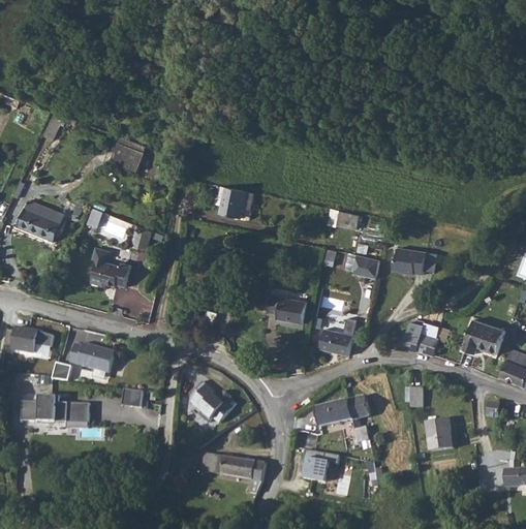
[(52,112),(43,136),(55,139),(63,115),(52,112)]
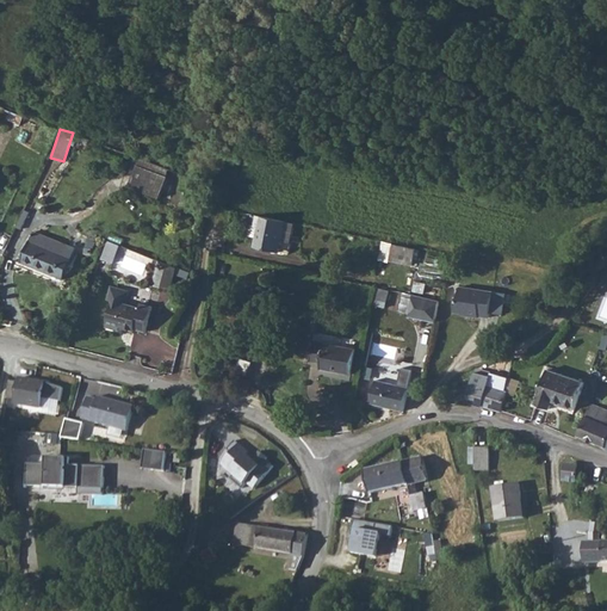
[(129,179),(160,190),(167,168),(136,158),(129,179)]
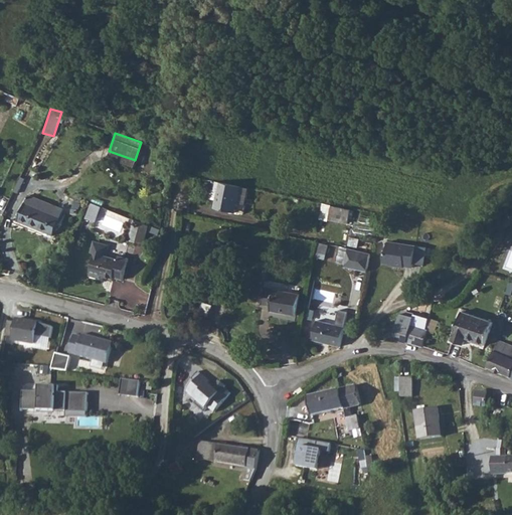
[(245,188),(214,181),(212,190),(216,191),(214,201),(213,208),(240,214),(245,188)]
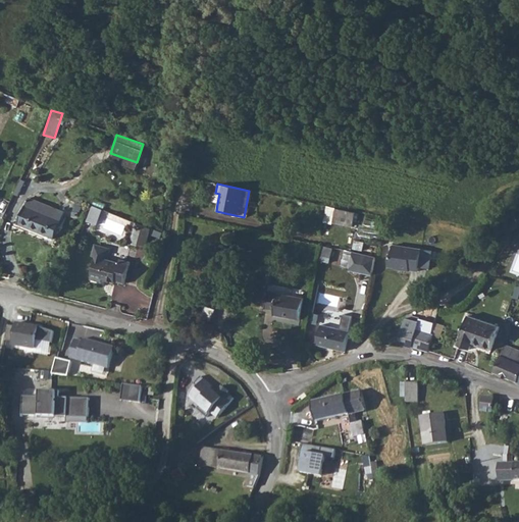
[(217,204),(219,194),(215,193),(211,192),(209,203),(217,204)]
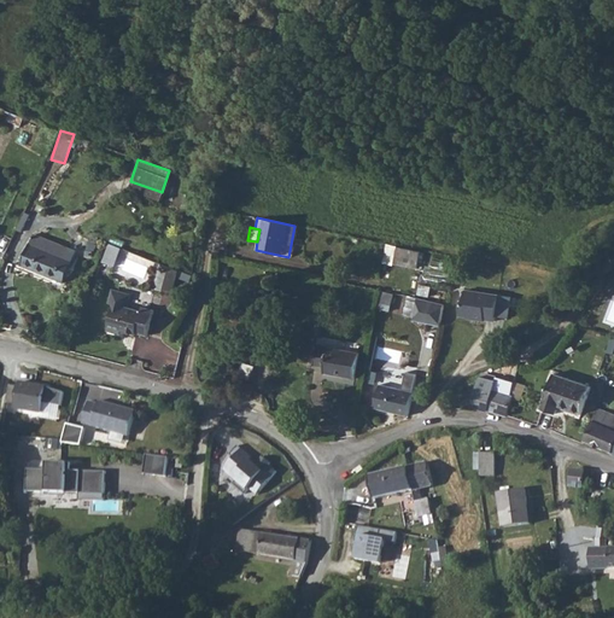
[(58,281),(71,250),(29,233),(16,263),(58,281)]
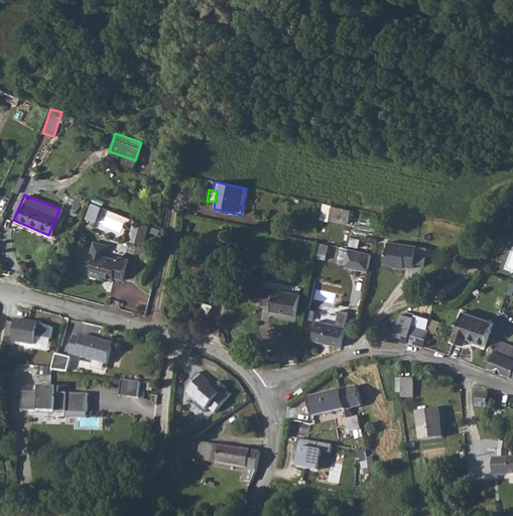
[(90,202),(84,218),(95,222),(101,206),(90,202)]
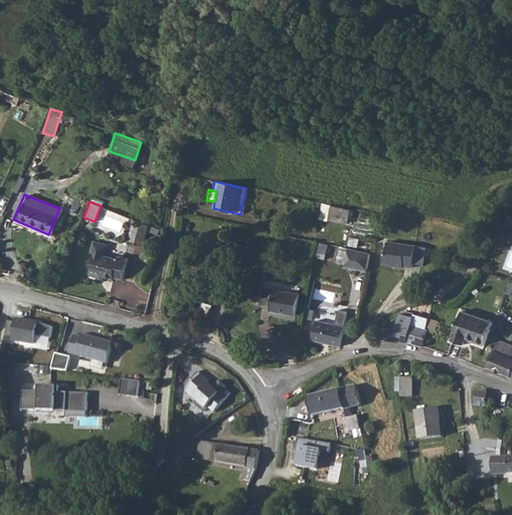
[(347,207),(328,204),(326,217),(345,221),(347,207)]
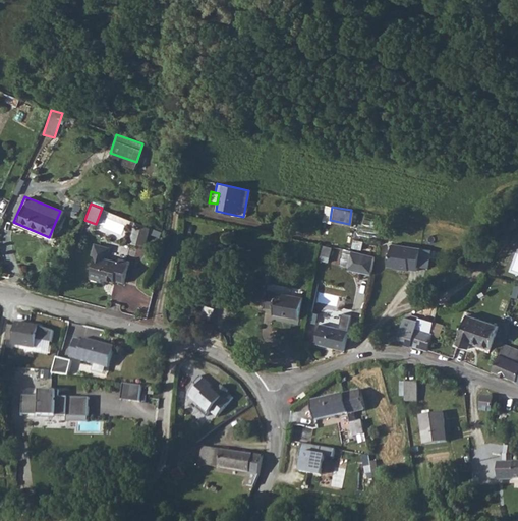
[(144,250),(151,230),(136,225),(129,245),(144,250)]
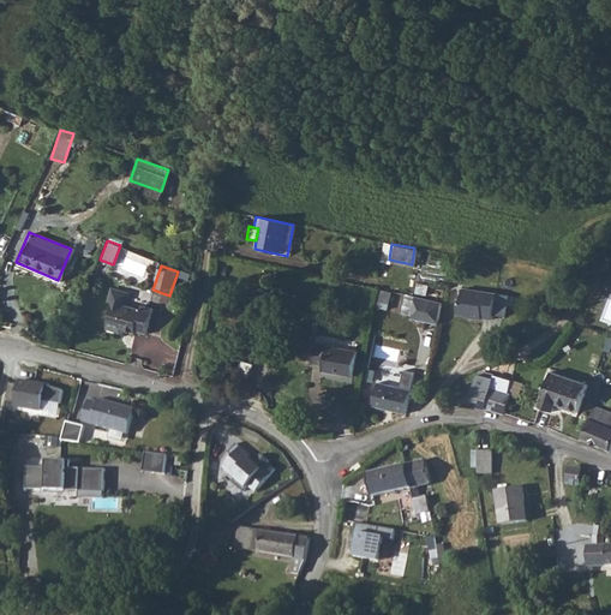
[(508,294),(461,287),(459,302),(456,304),(455,312),(468,315),(468,316),(479,318),(480,316),(491,317),(492,314),(504,316),(508,294)]
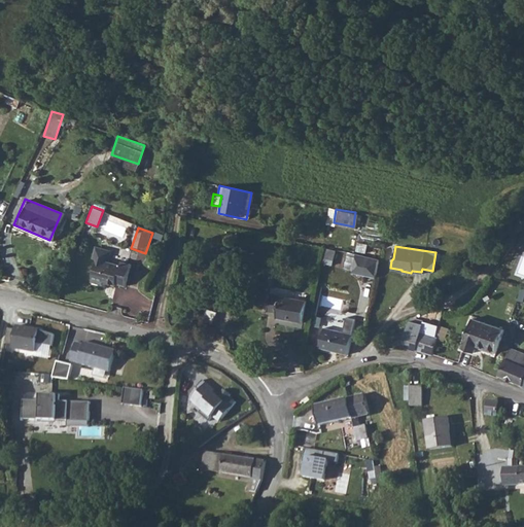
[(322,262),(332,264),(334,249),(324,248),(322,262)]
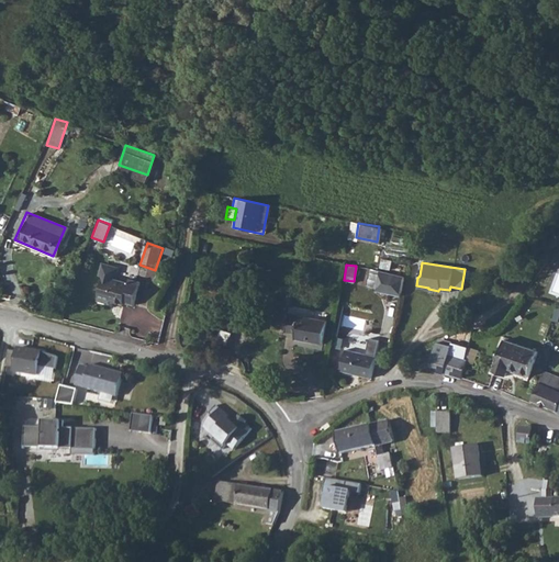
[(125,283),(125,287),(111,282),(114,271),(111,271),(101,268),(98,267),(94,278),(99,279),(92,302),(105,306),(105,305),(118,308),(119,306),(129,310),(135,285),(125,283)]
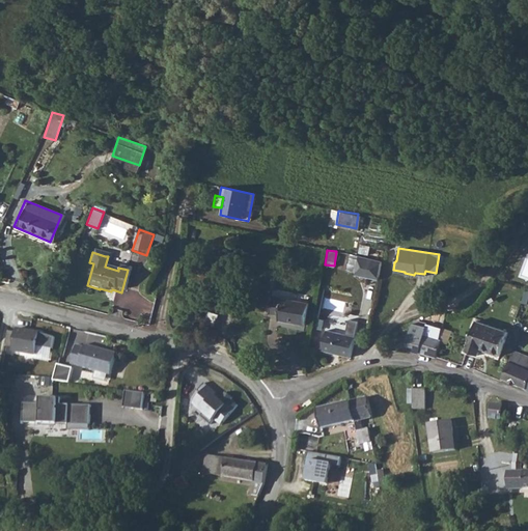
[(346,274),(371,279),(374,260),(351,256),(346,274)]
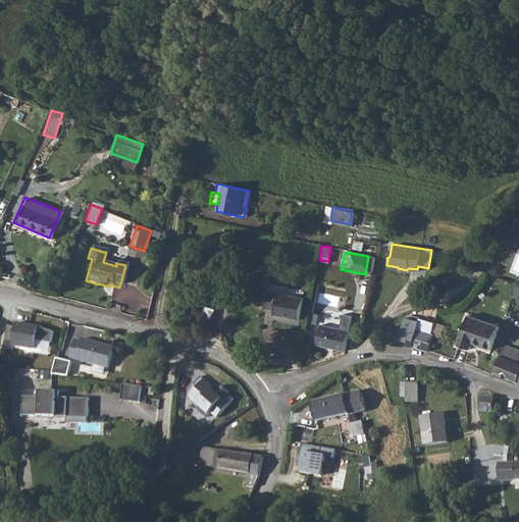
[(219,262),(213,257),(205,269),(211,274),(219,262)]
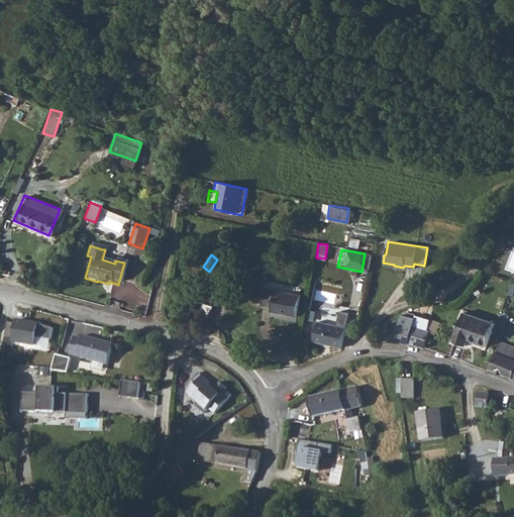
[(286,290),(287,283),(278,282),(277,290),(286,290)]
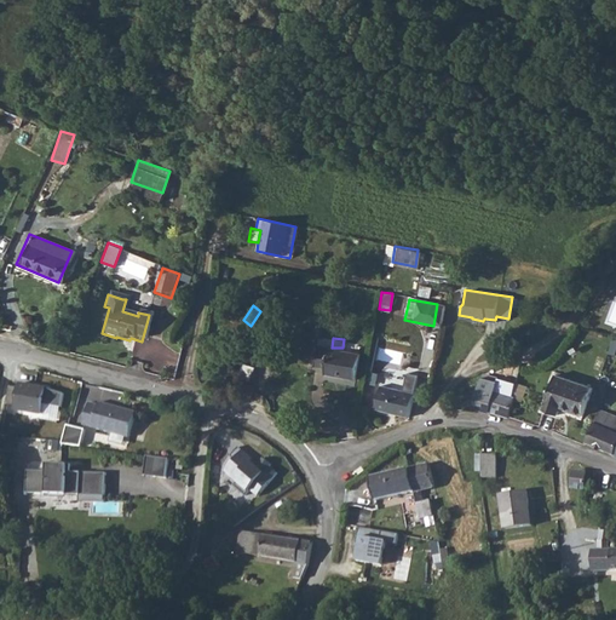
[(350,377),(355,354),(314,345),(309,362),(321,365),(320,369),(350,377)]
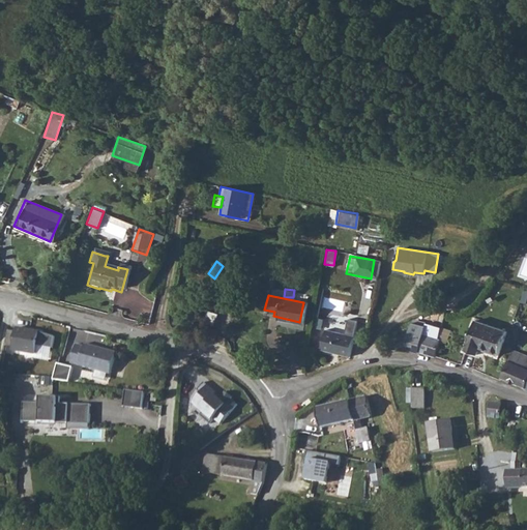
[(526,316),(519,313),(511,330),(526,335),(526,316)]
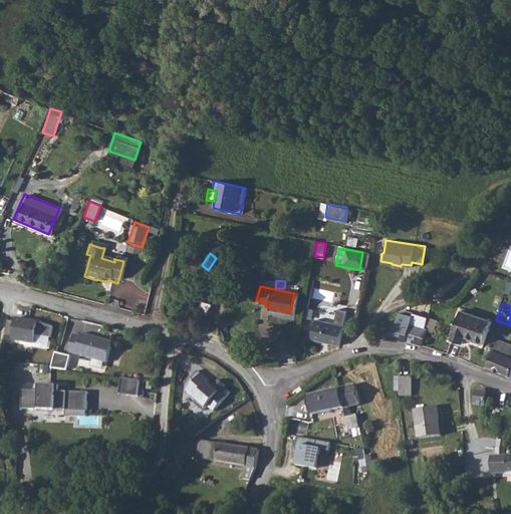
[(338,326),(341,313),(331,311),(329,324),(310,319),(305,338),(310,340),(334,345),(336,331),(338,326)]
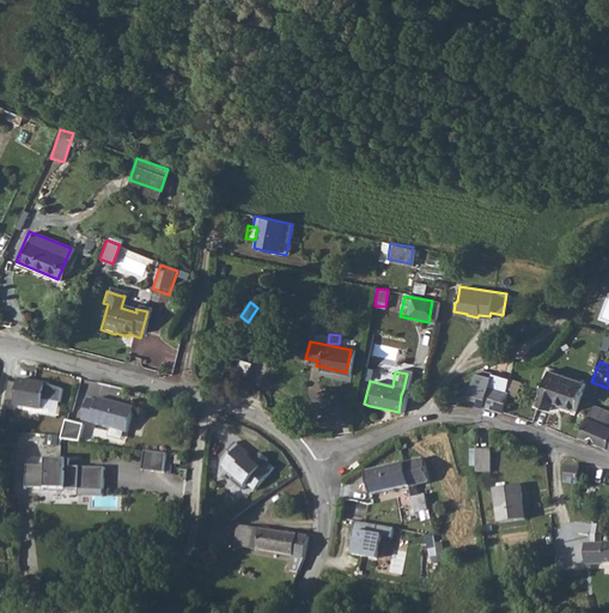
[(574,412),(583,384),(546,372),(535,407),(550,412),(553,405),(574,412)]
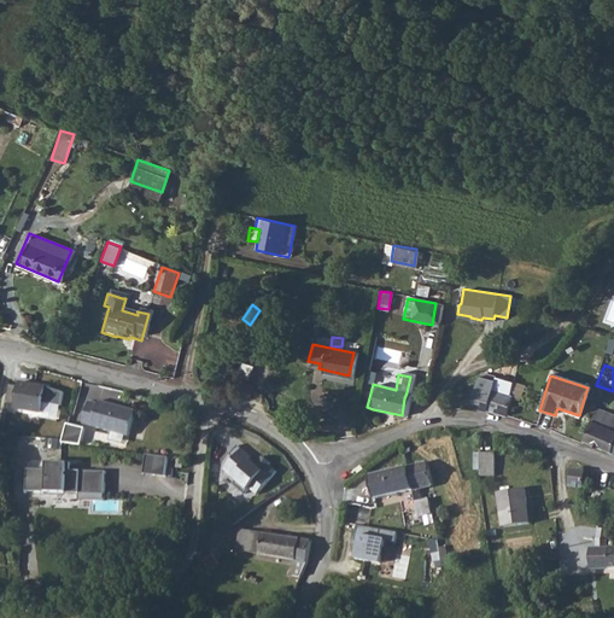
[(478,377),(477,377),(468,407),(503,417),(507,400),(487,394),(491,380),(478,377)]
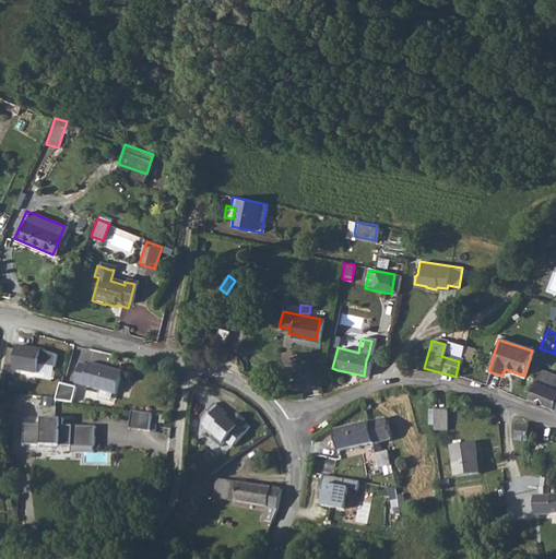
[(463,349),(445,344),(441,356),(459,361),(460,360),(463,349)]
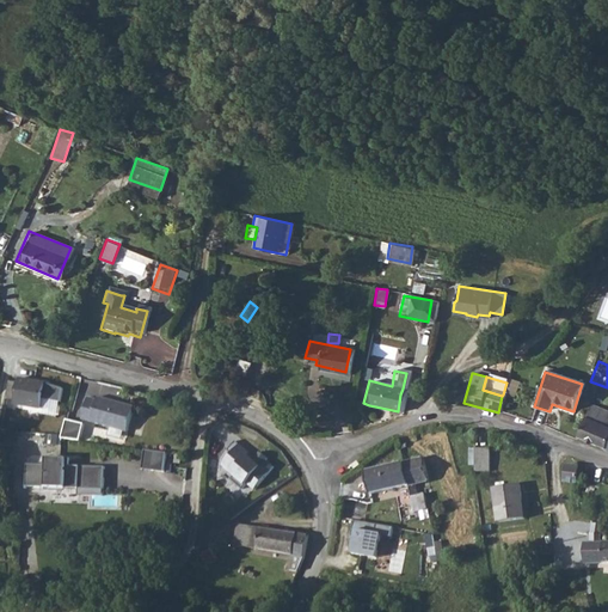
[(61,389),(16,378),(11,407),(56,415),(61,389)]
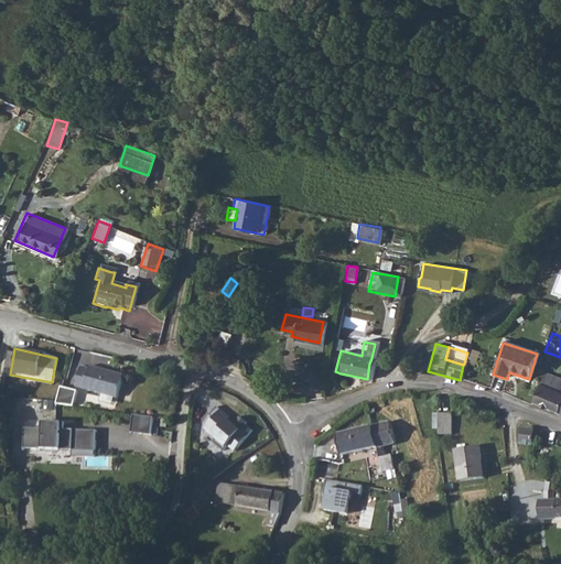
[(483,354),(467,350),(467,353),(464,364),(479,368),(483,354)]
